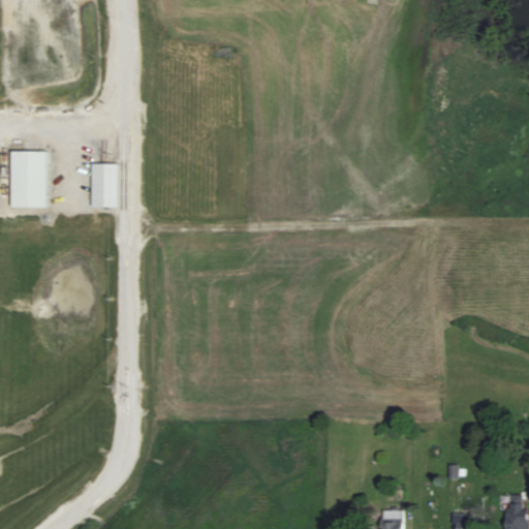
[(12,207),(47,207),(47,151),(12,151),(12,207)]
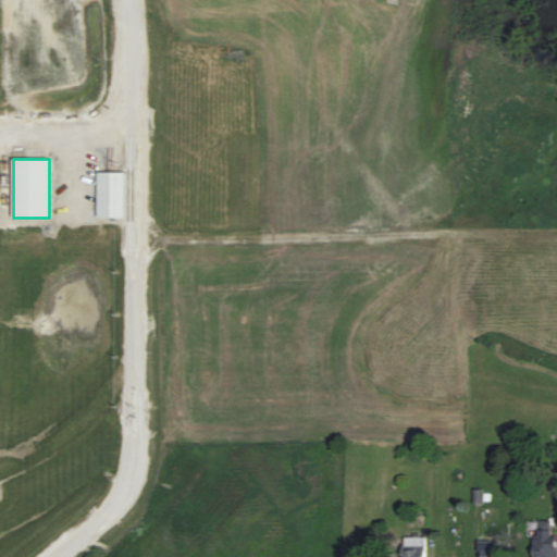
[(124,219),(125,172),(98,172),(97,219),(124,219)]
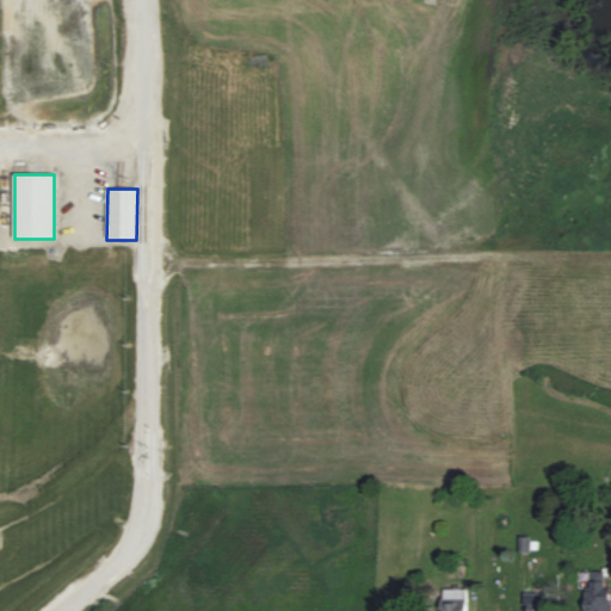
[(609,610),(610,581),(587,581),(587,610),(609,610)]
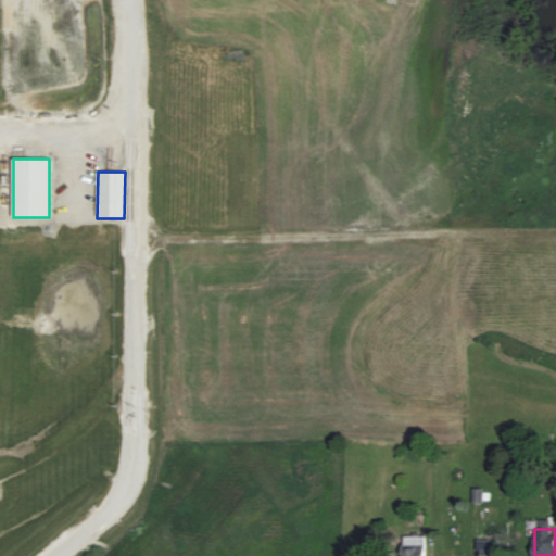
[(422,555),(424,535),(401,535),(401,555),(422,555)]
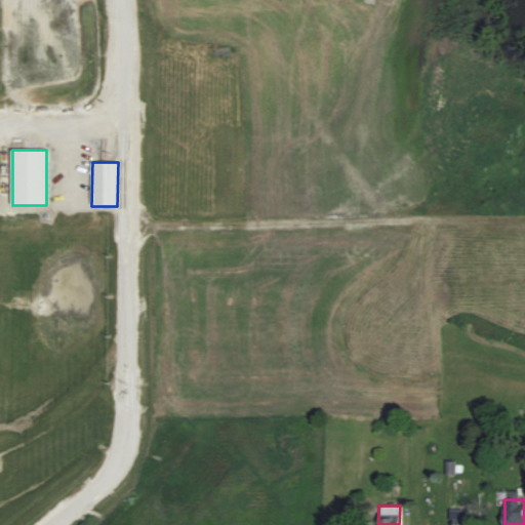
[(472,524),(473,510),(452,510),(452,524),(472,524)]
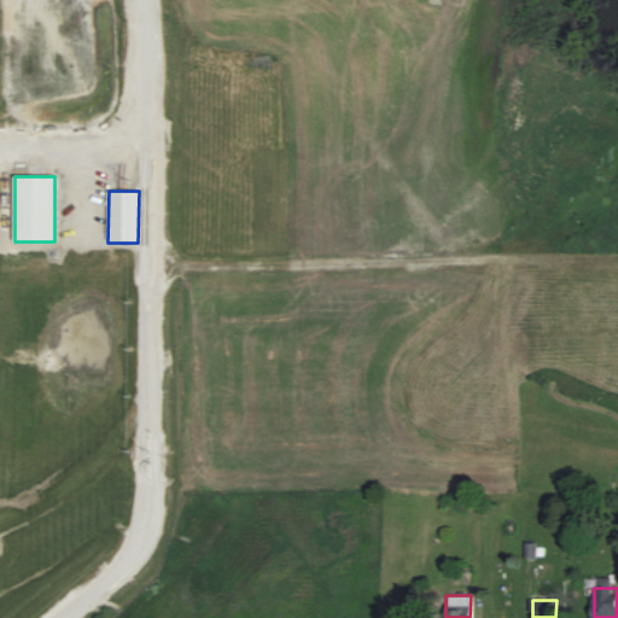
All buildings are outlined.
